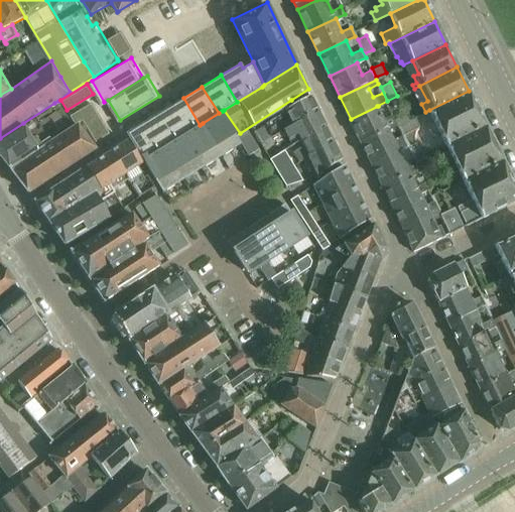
[(485,125),(469,91),(429,110),(446,144),(485,125)]
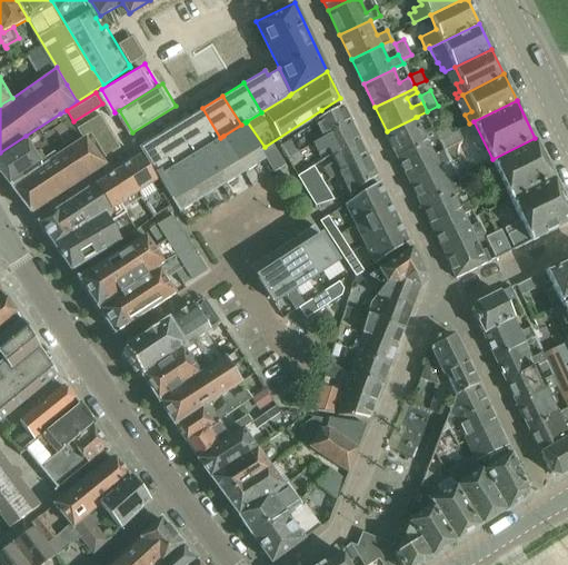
[(342,102),(317,119),(292,137),(300,150),(310,145),(322,136),(350,119),(342,102)]
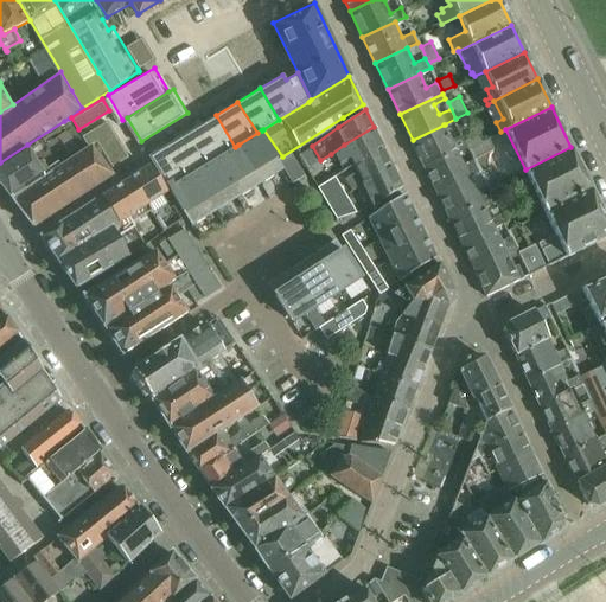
[(216,115),(193,128),(214,160),(216,159),(235,147),(216,115)]
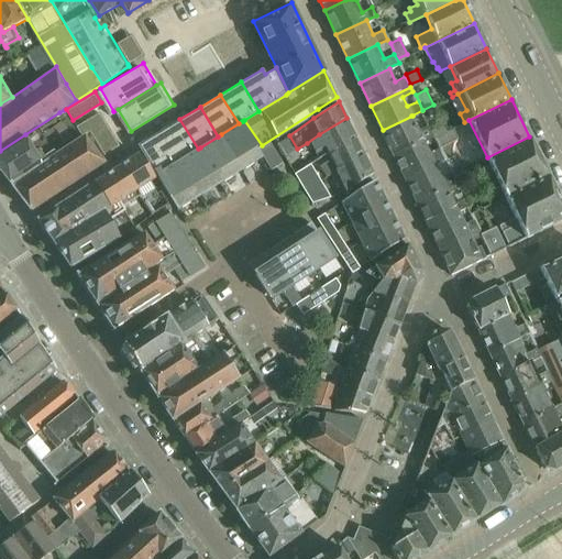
[(75,124),(81,134),(89,130),(98,143),(105,154),(120,143),(114,133),(106,120),(99,109),(76,123),(75,124)]
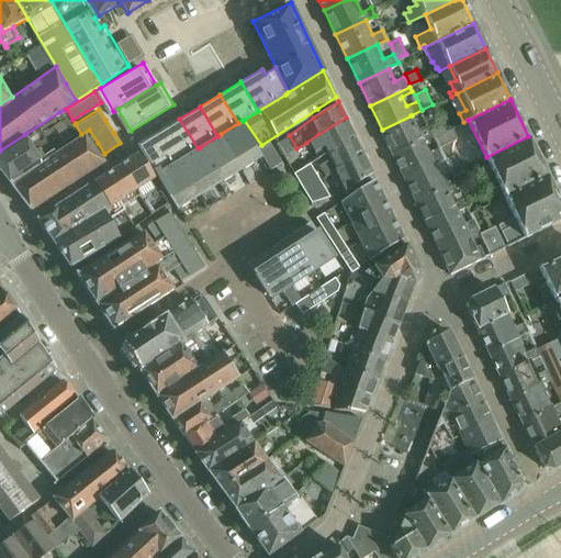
[(417,127),(412,115),(382,130),(393,153),(424,138),(433,134),(430,129),(427,123),(417,127)]
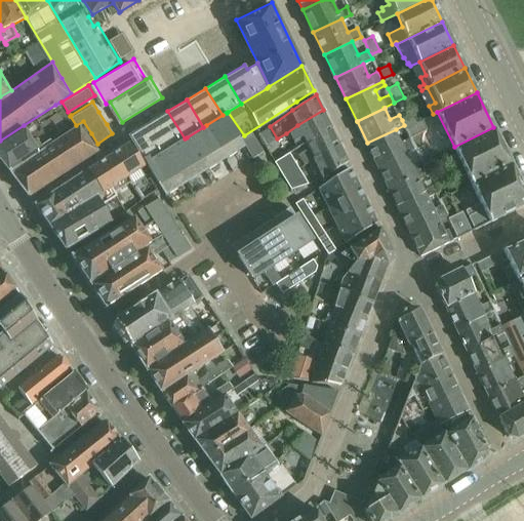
[(270,126),(269,126),(260,131),(276,159),(306,141),(330,125),(323,110),(297,125),(286,133),(277,138),(270,126)]
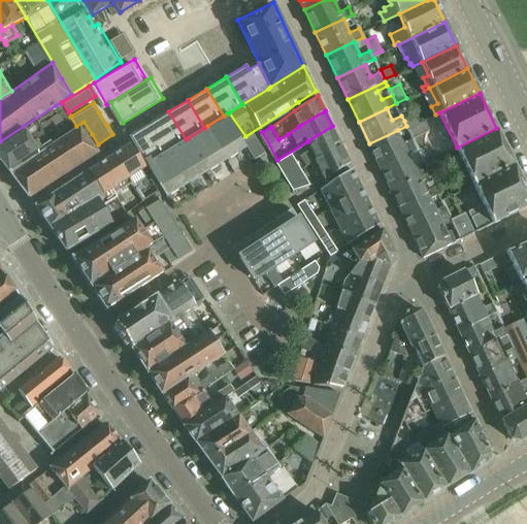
[(168,111),(150,123),(166,151),(168,151),(182,141),(186,139),(168,111)]
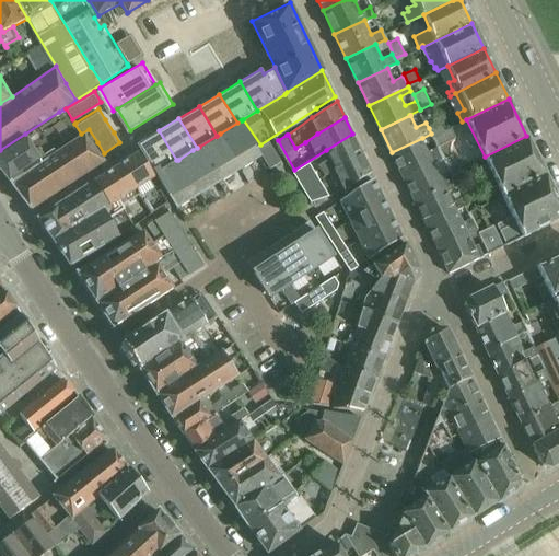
[(237,123),(220,134),(240,166),(261,153),(242,120),(241,120),(237,123)]
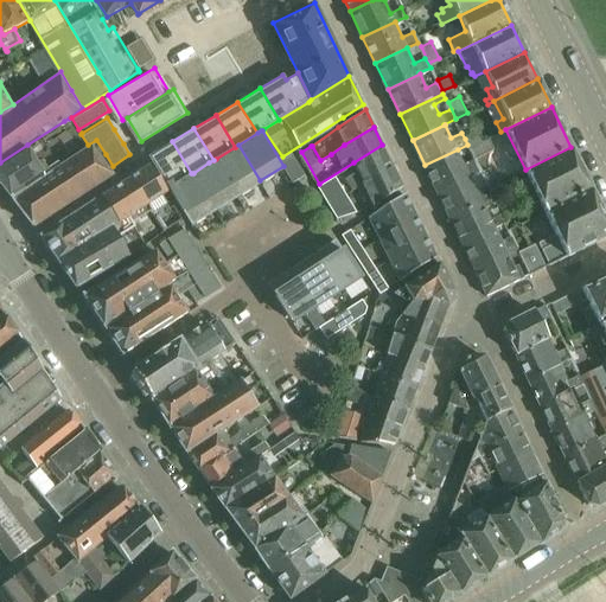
[(467,138),(465,139),(467,145),(469,147),(484,140),(480,130),(467,138)]
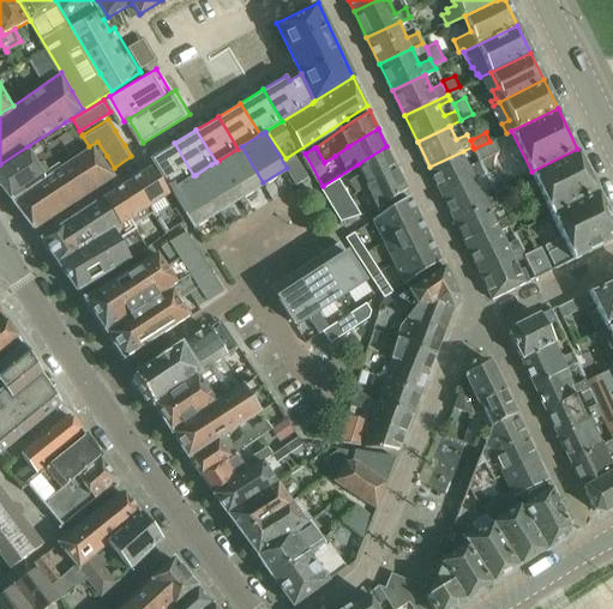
[(494,139),(490,142),(474,149),(479,158),(481,158),(499,149),(494,139)]
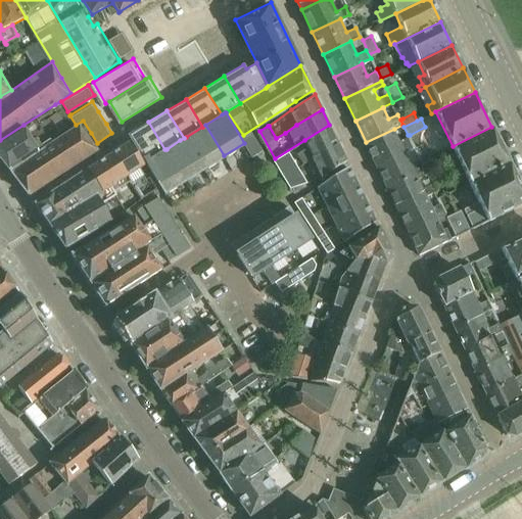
[(148,122),(129,134),(146,161),(150,159),(164,149),(148,122)]
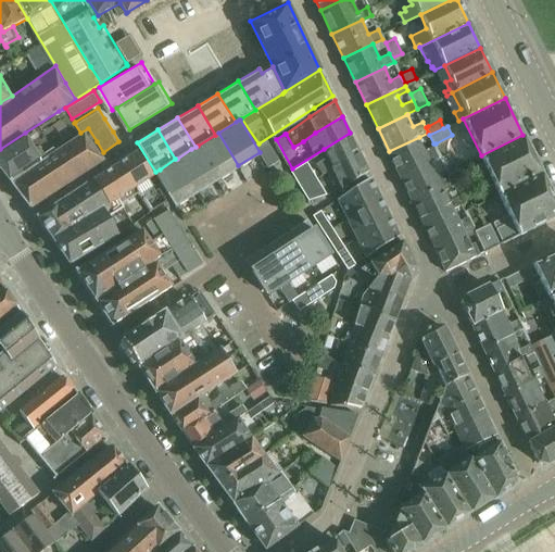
[(102,159),(84,132),(45,159),(12,180),(30,208),(49,195),(102,159)]
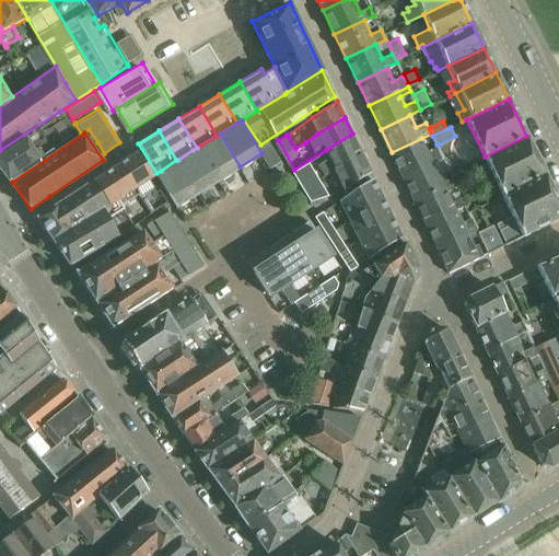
[(45,160),(25,134),(0,150),(0,168),(12,182),(45,160)]
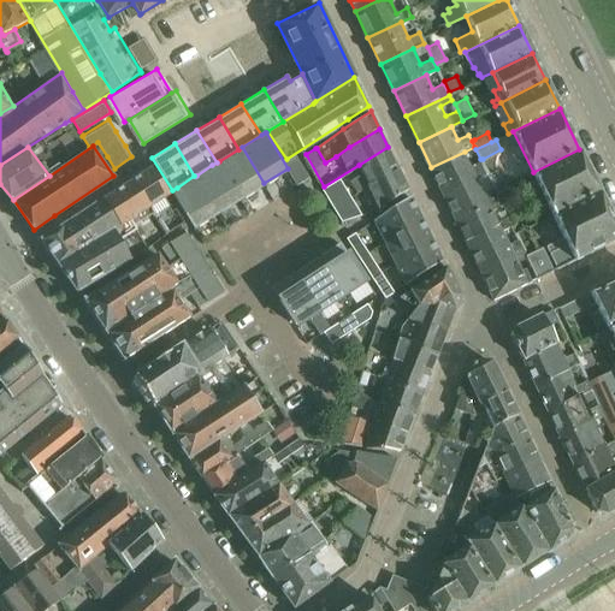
[(238,149),(219,161),(241,197),(264,183),(242,147),(238,149)]
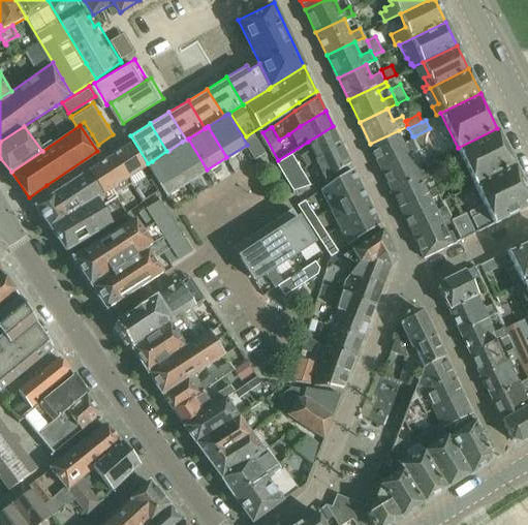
[(308,142),(310,147),(300,154),(306,163),(315,157),(340,142),(333,126),(308,142)]
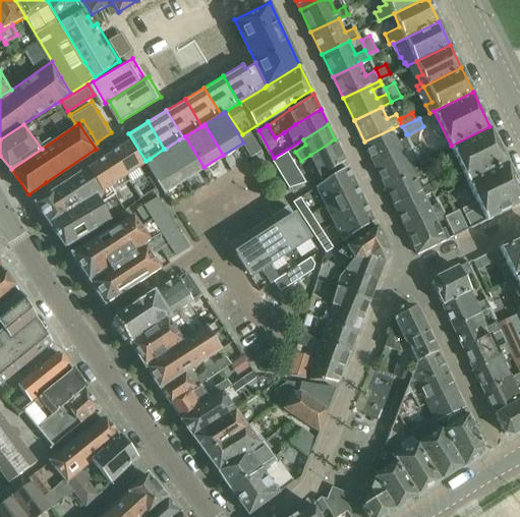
[(402,126),(401,124),(393,128),(398,138),(406,134),(402,126)]
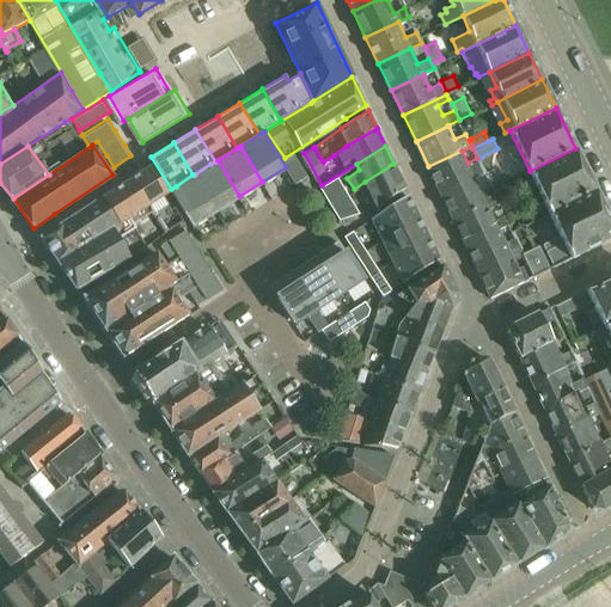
[(596,190),(575,148),(530,171),(550,213),(596,190)]
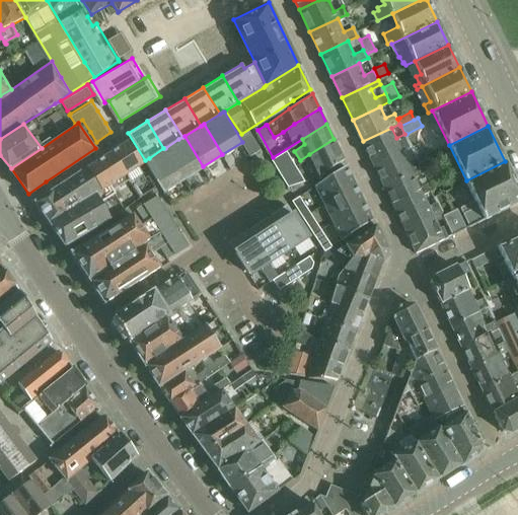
[(396,138),(391,128),(363,141),(373,163),(400,149),(410,145),(404,134),(396,138)]
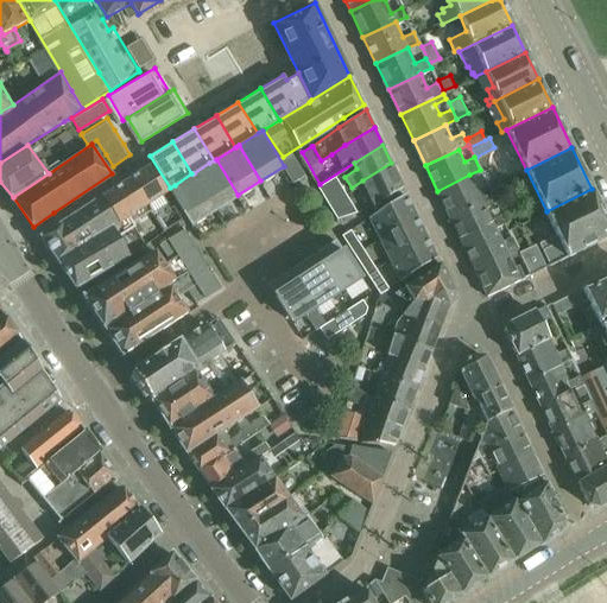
[(209,163),(194,173),(215,209),(238,195),(216,159),(214,160),(209,163)]
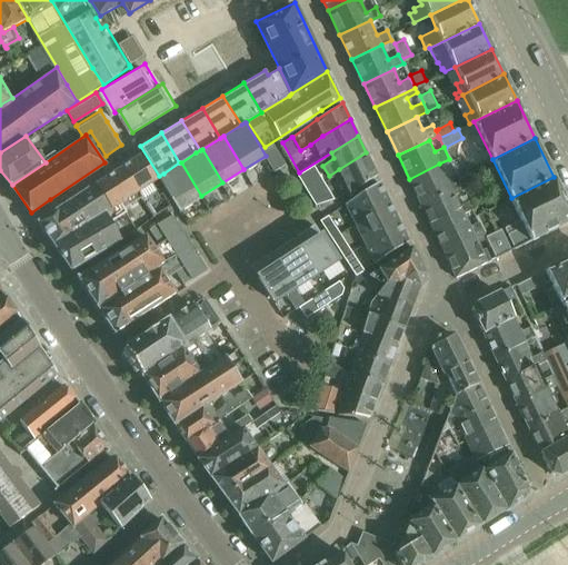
[(376,174),(366,152),(339,169),(350,191),(377,178),(375,175),(376,174)]
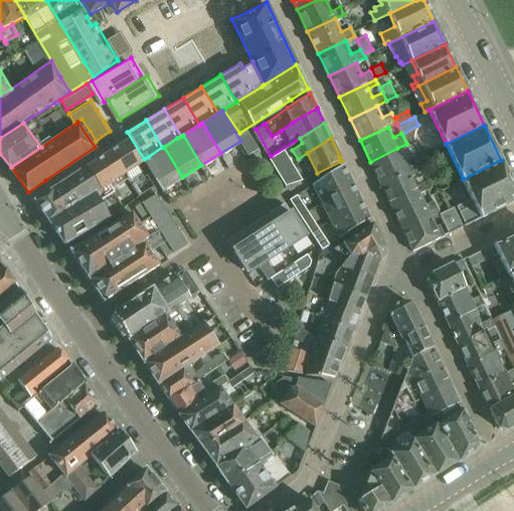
[(127,139),(107,152),(122,175),(126,172),(127,175),(137,168),(135,165),(142,161),(127,139)]
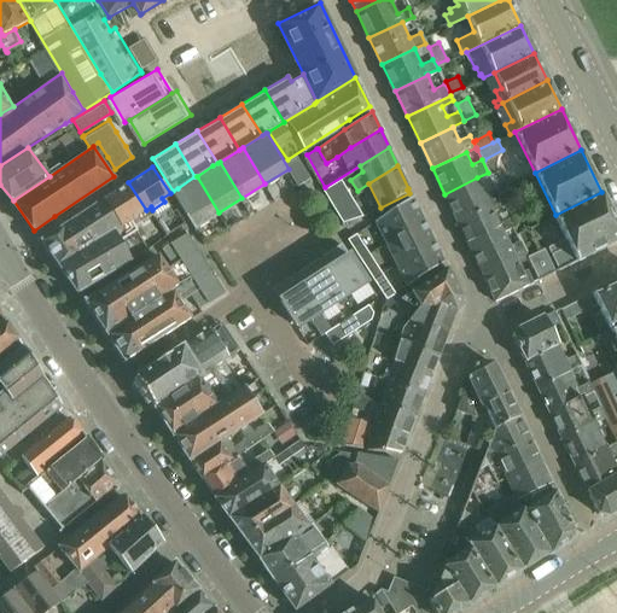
[(178,188),(173,191),(196,227),(219,212),(197,176),(195,176),(178,188)]
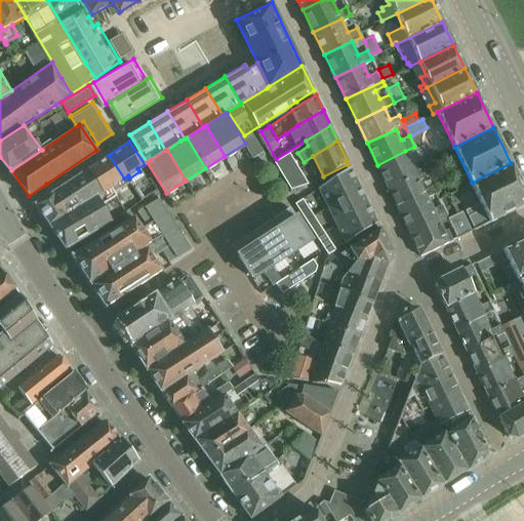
[(290,151),(276,159),(275,159),(275,160),(291,187),(309,182),(290,151)]
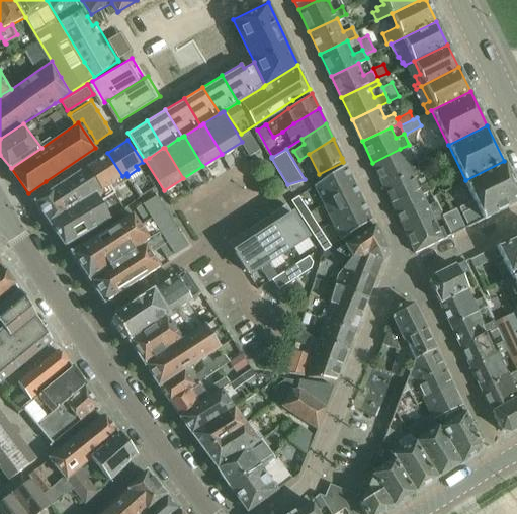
[(400,149),(372,163),(383,184),(420,166),(434,159),(431,153),(416,160),(415,157),(406,161),(400,149)]
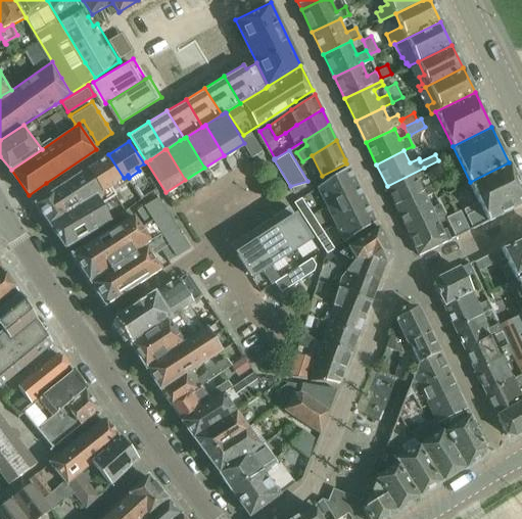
[(124,178),(108,154),(88,168),(103,190),(100,192),(102,195),(129,178),(128,175),(124,178)]
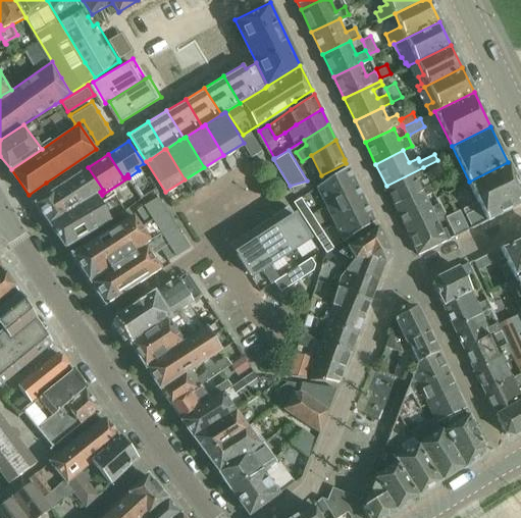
[(520,189),(508,162),(469,182),(477,200),(464,208),(472,225),(520,202),(520,189)]
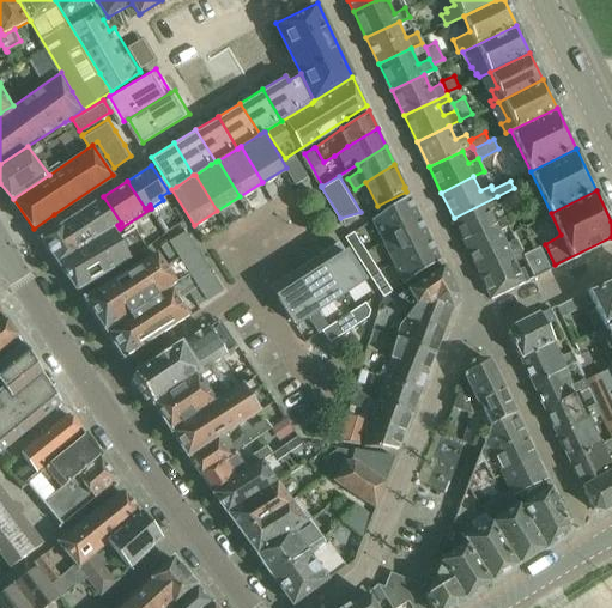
[(381,233),(419,214),(408,193),(373,217),(381,233)]
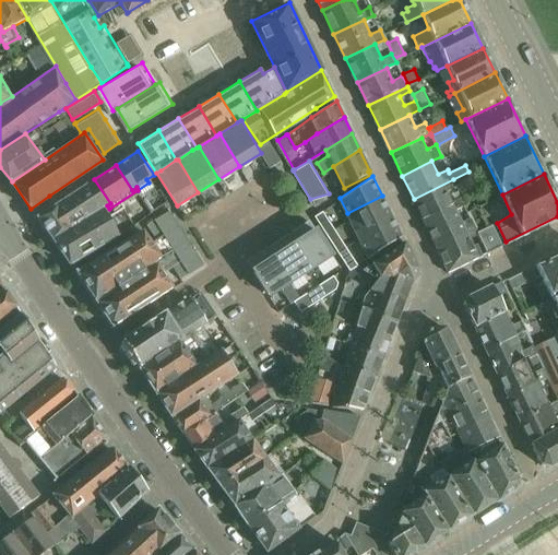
[(94,178),(69,195),(84,219),(107,205),(110,203),(94,179),(94,178)]
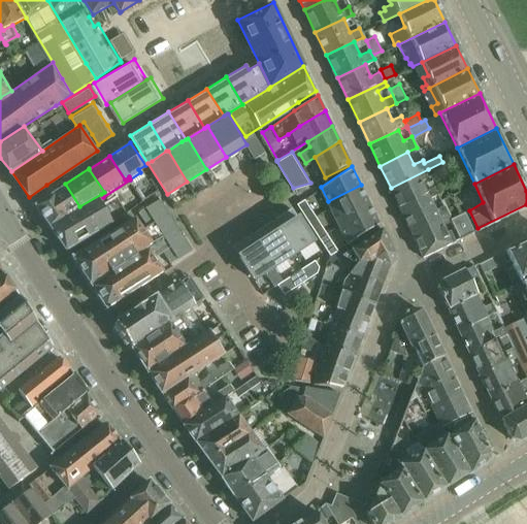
[(430,174),(428,169),(391,188),(401,211),(430,197),(429,196),(438,192),(439,192),(436,184),(426,189),(421,178),(430,174)]
